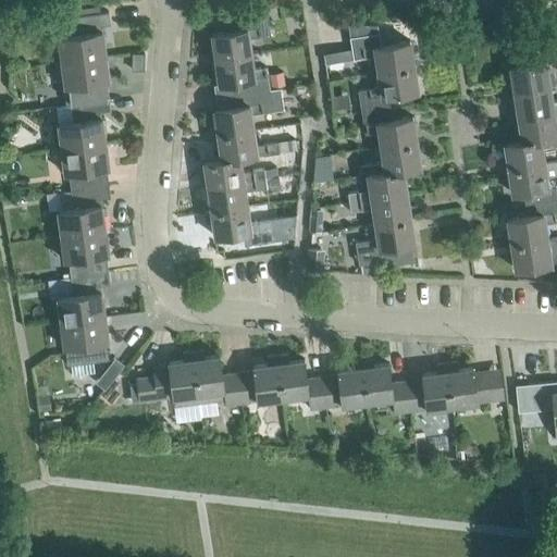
[(59,36),(62,61),(106,54),(102,29),(101,29),(101,25),(110,23),(109,11),(72,15),(74,34),(59,36)]
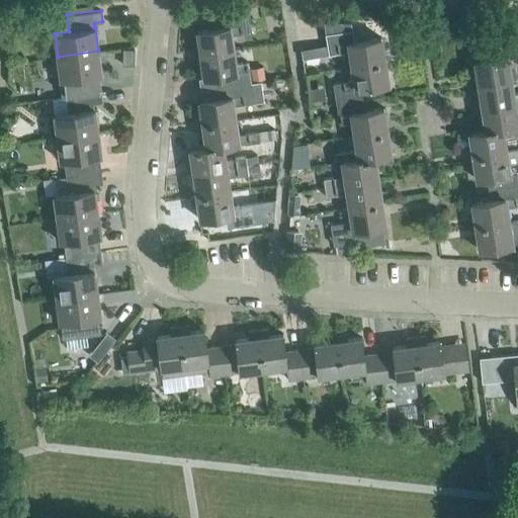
[(196,30),(200,54),(234,50),(232,34),(252,32),(249,11),(223,15),(224,26),(196,30)]
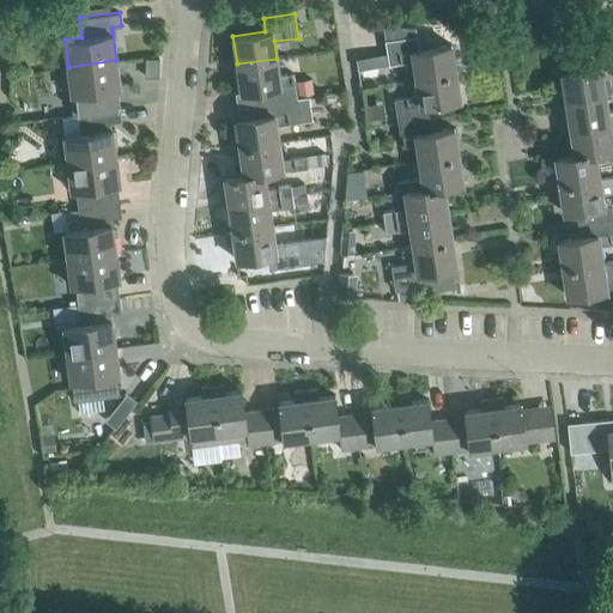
[(413,60),(416,78),(456,72),(451,44),(419,49),(417,35),(386,40),(388,53),(389,65),(413,60)]
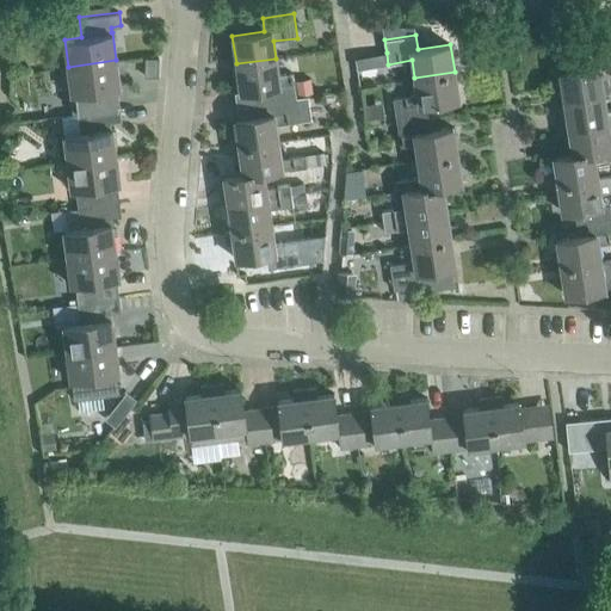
[(560,72),(563,100),(603,94),(600,76),(610,75),(610,50),(590,54),(592,67),(560,72)]
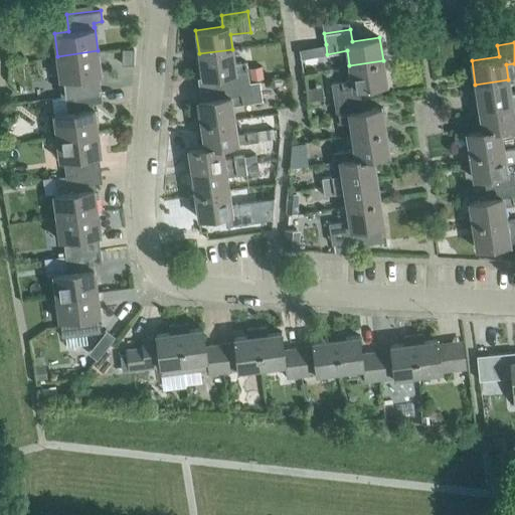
[(327,54),(326,44),(300,48),(301,57),(327,54)]
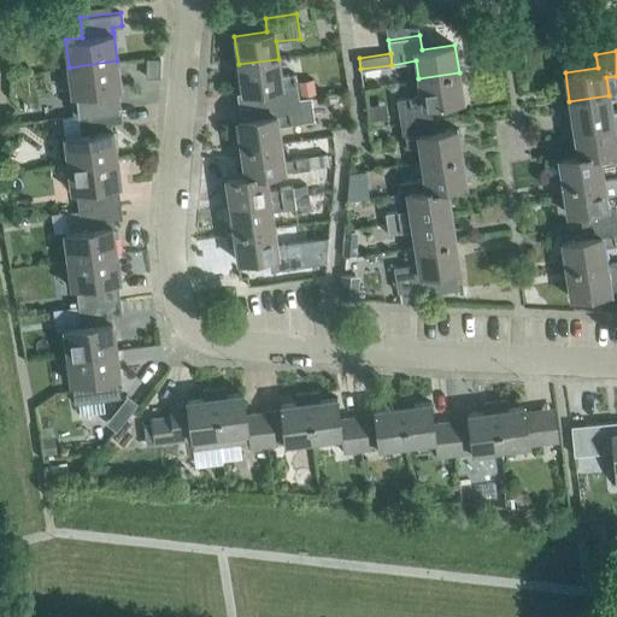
[(147,78),(162,78),(163,60),(163,57),(147,59),(147,78)]
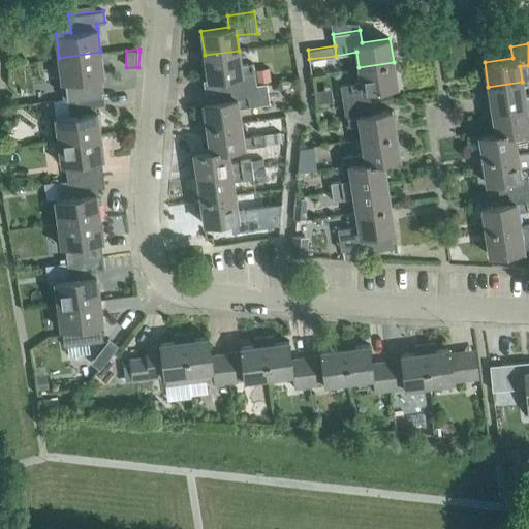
[(241,65),(239,51),(205,55),(208,80),(227,76),(229,88),(256,84),(253,63),(241,65)]
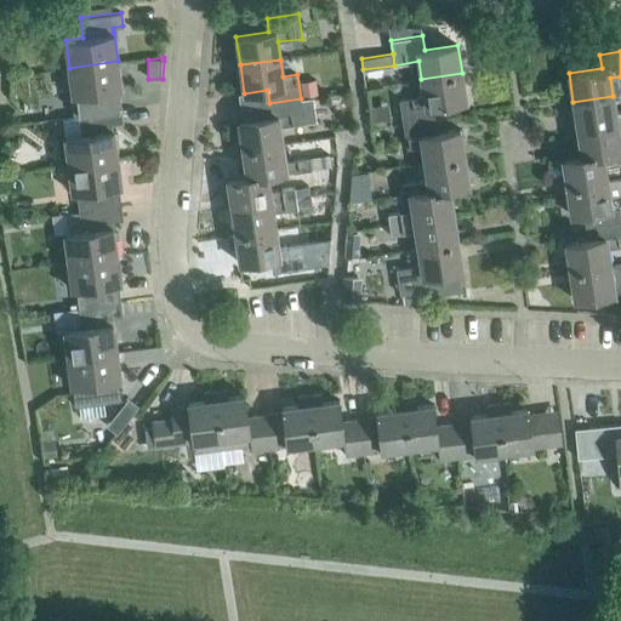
[(121,89),(118,61),(69,68),(73,96),(78,95),(80,114),(121,109),(119,90),(121,89)]
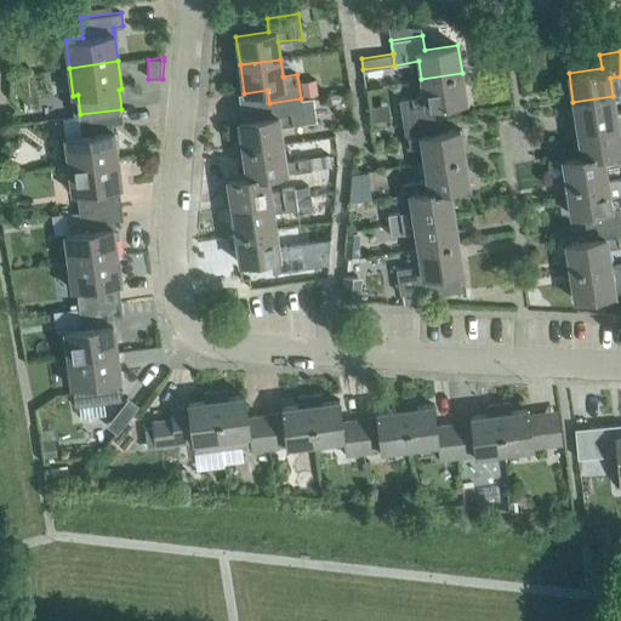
[(466,101),(462,73),(421,79),(425,96),(399,100),(403,124),(436,119),(433,106),(466,101)]
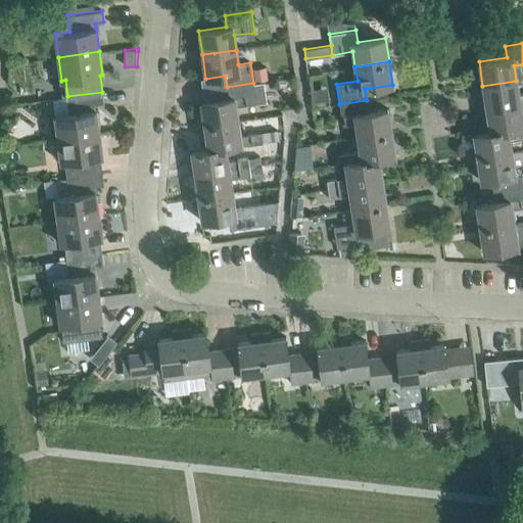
[(254,81),(267,79),(265,66),(252,68),(254,81)]
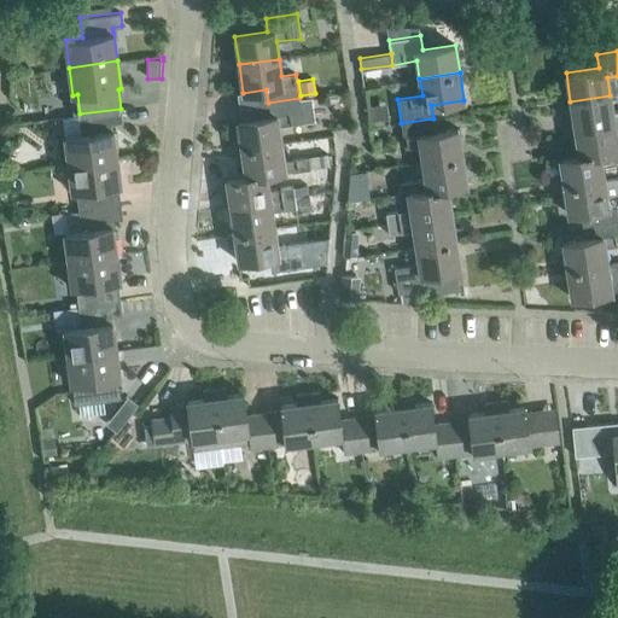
[(617,110),(612,112),(610,95),(570,101),(575,128),(617,121),(617,110)]
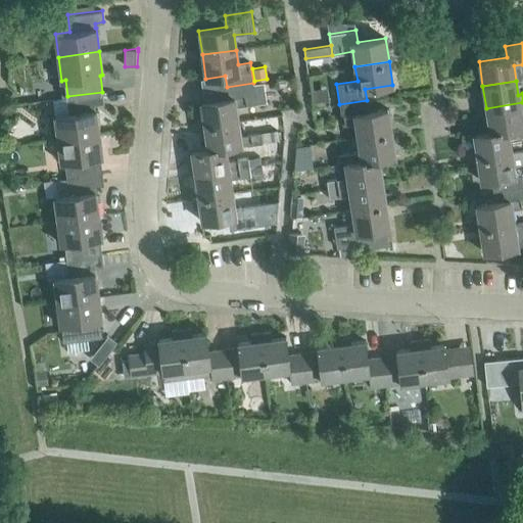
[(236,106),(256,103),(267,102),(264,82),(253,83),(227,87),(228,98),(200,102),(204,126),(238,121),(236,106)]
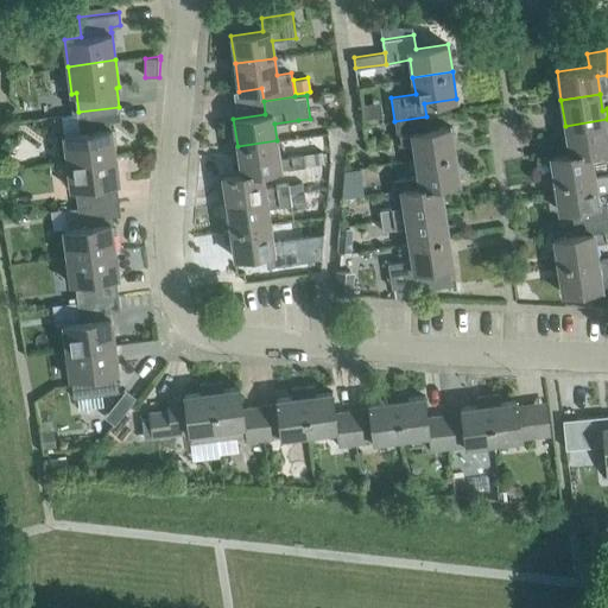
[(121,120),(119,107),(78,112),(81,132),(63,134),(64,137),(57,137),(59,160),(58,160),(59,162),(67,162),(115,154),(112,127),(111,127),(109,121),(121,120)]
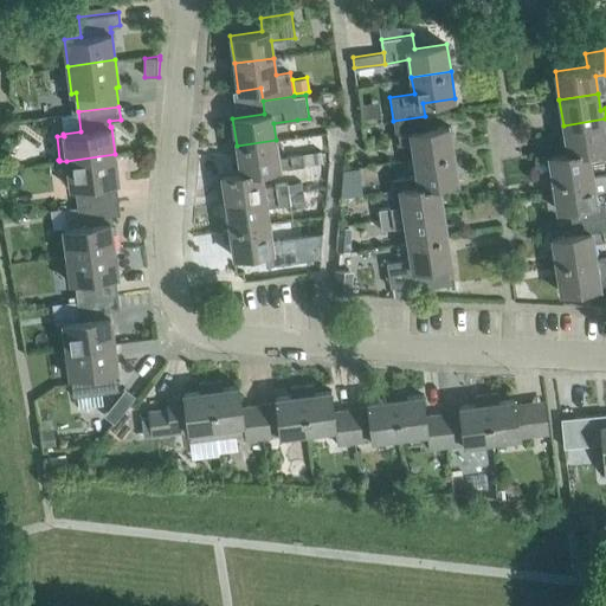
[(426,129),(425,116),(393,121),(397,144),(412,142),(414,159),(453,153),(449,126),(426,129)]
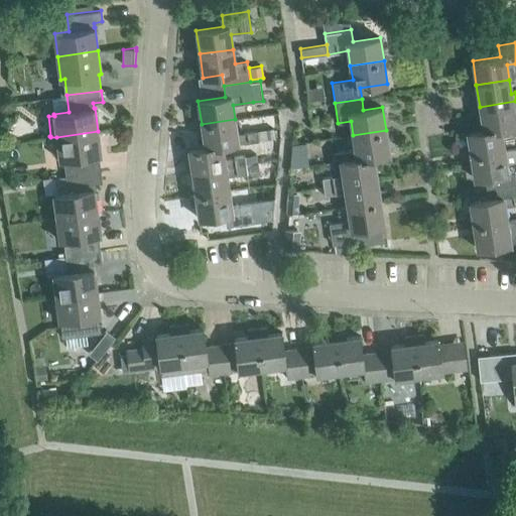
[(515,110),(515,101),(480,107),(483,130),(484,130),(515,125),(515,123),(514,111),(515,110)]
